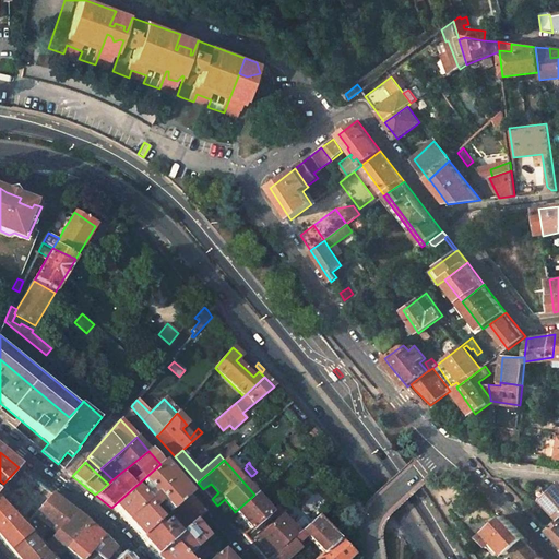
[(153,496),(173,478),(161,464),(141,482),(151,497),(153,496)]
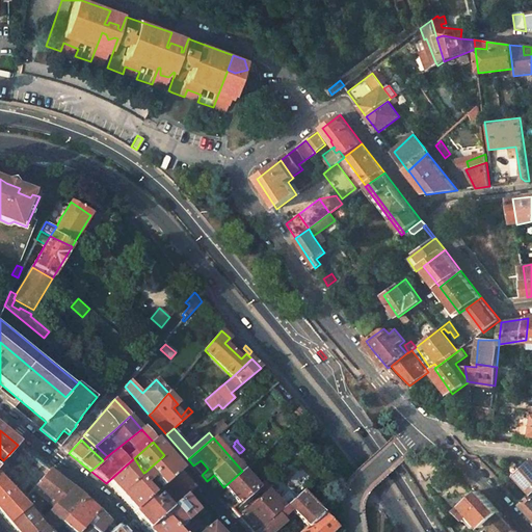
[(23,496),(25,499),(49,471),(18,445),(3,460),(1,462),(0,463),(0,477),(11,487),(23,496)]
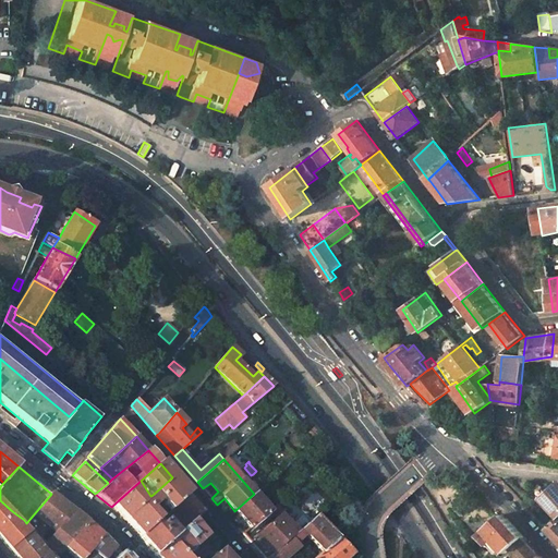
[(168,512),(187,495),(172,477),(153,495),(158,500),(168,512)]
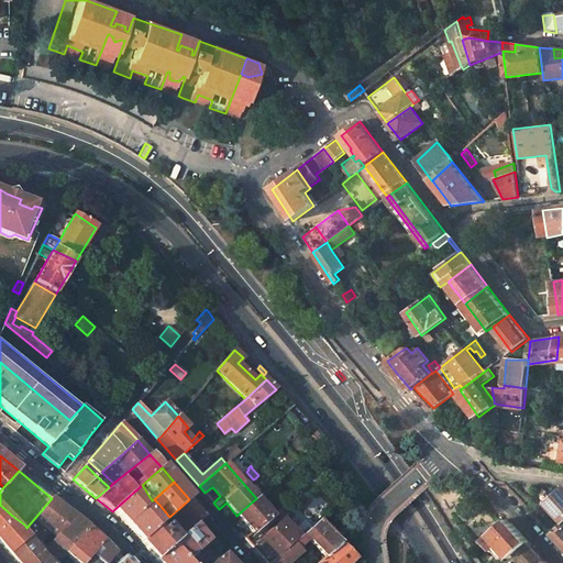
[(562,487),(561,488),(545,503),(562,521),(562,487)]
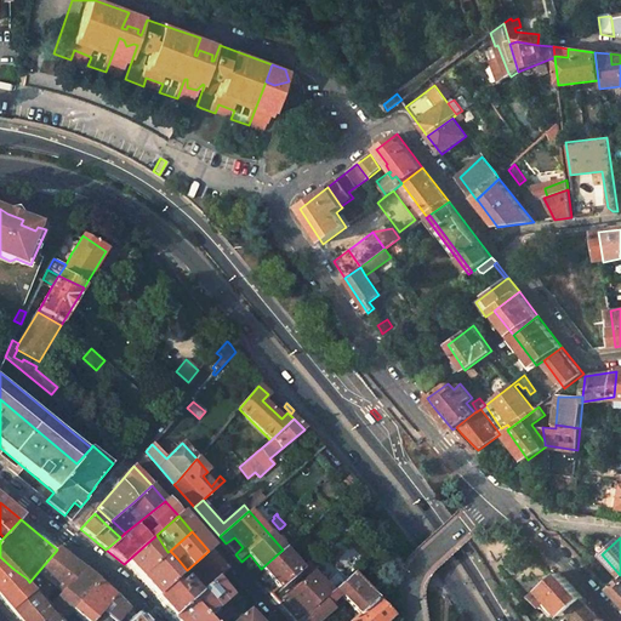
[(137,580),(161,558),(147,543),(124,564),(137,580)]
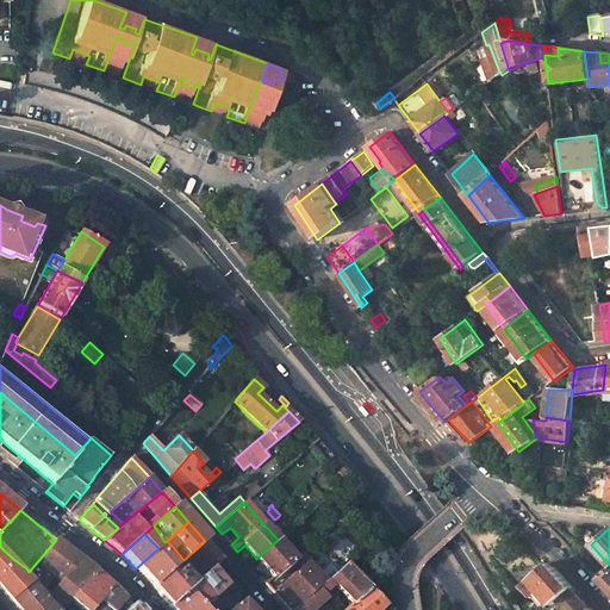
[(56,540),(29,572),(35,579),(49,596),(50,598),(60,609),(62,609),(70,601),(95,572),(56,540)]
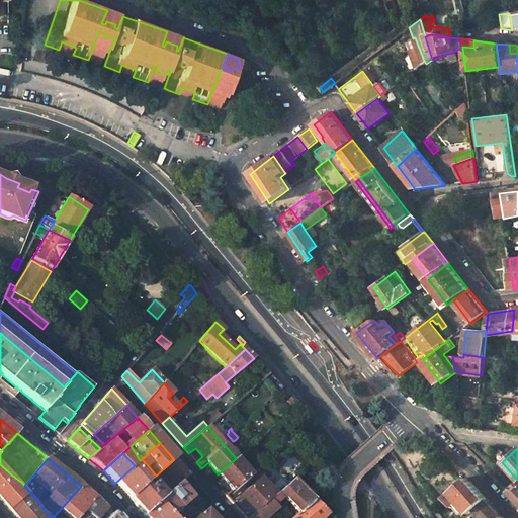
[(250,475),(236,458),(218,475),(227,485),(222,491),(227,496),(232,491),(250,475)]
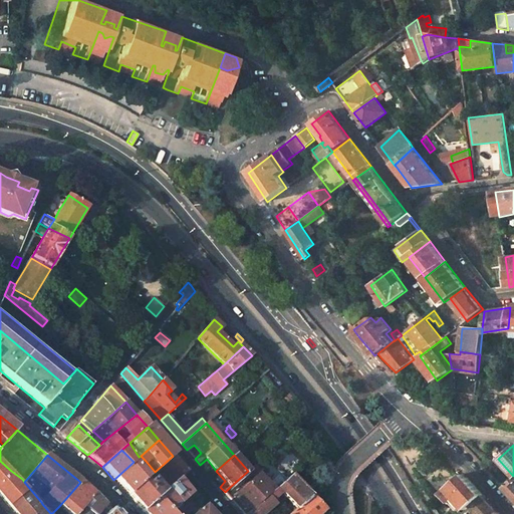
[(146,461),(141,456),(139,457),(134,462),(113,480),(116,483),(134,467),(137,470),(146,461)]
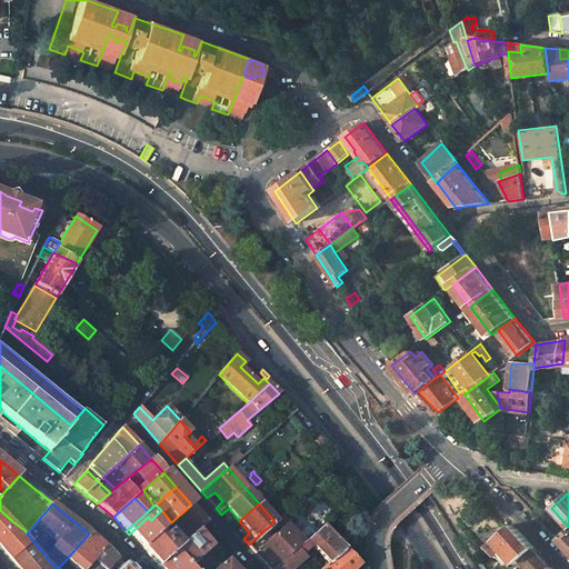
[(207,522),(191,505),(171,522),(161,531),(142,549),(159,568),(197,532),(207,522)]
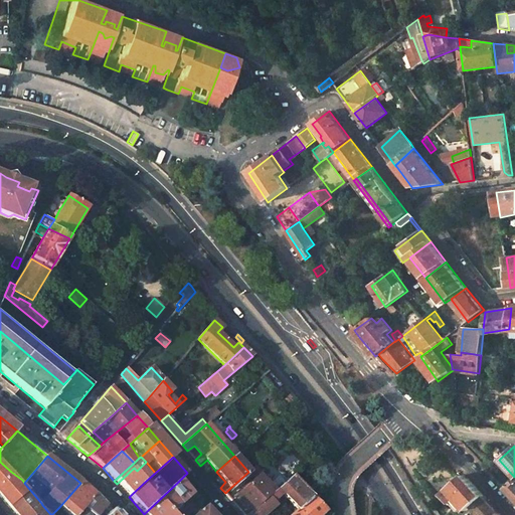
[(492,466),(488,462),(487,462),(483,465),(487,470),(492,466)]
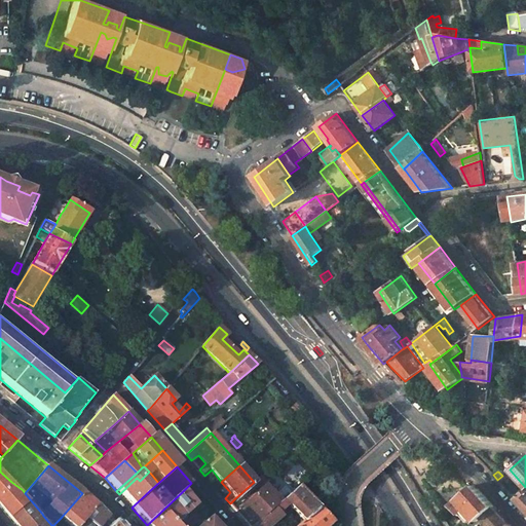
[(0,509),(7,518),(25,503),(16,494),(8,484),(0,474),(0,509)]
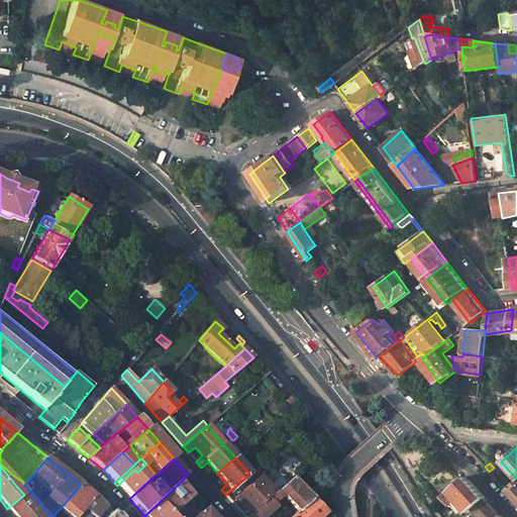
[(264,472),(259,466),(250,474),(255,479),(259,476),(264,472)]
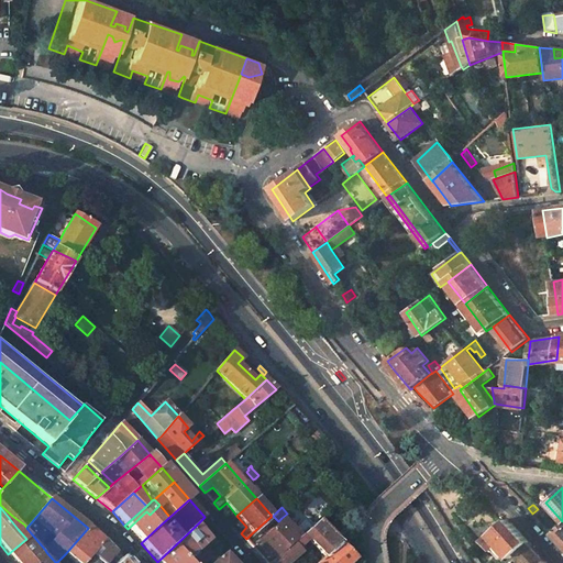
[(146,511),(128,529),(141,543),(159,526),(150,515),(146,511)]
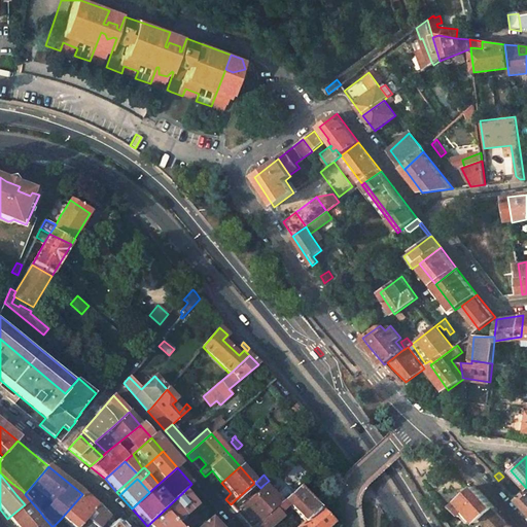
[(249,526),(251,526),(274,508),(275,507),(280,503),(264,485),(260,488),(236,512),(249,526)]
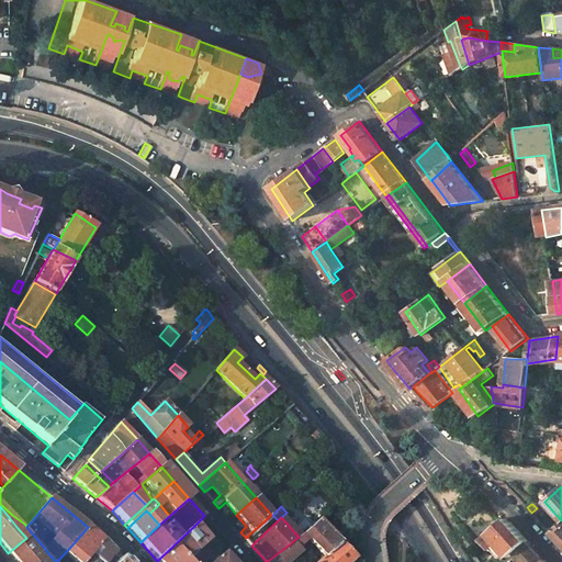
[(528,541),(506,518),(486,538),(483,540),(501,558),(507,552),(512,557),(516,552),(528,541)]
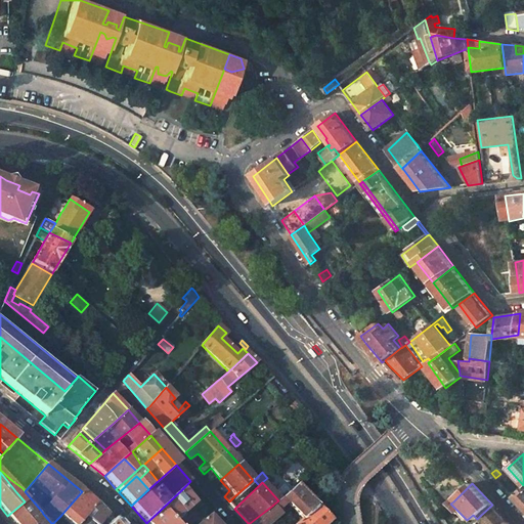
[(287,501),(302,519),(317,506),(313,500),(297,484),(291,489),(278,500),(273,505),(272,506),(276,510),(287,501)]
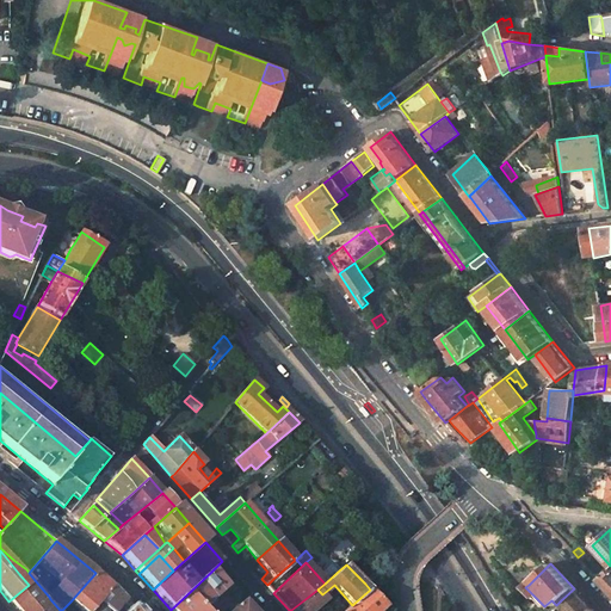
[(610,567),(598,579),(610,593),(610,567)]
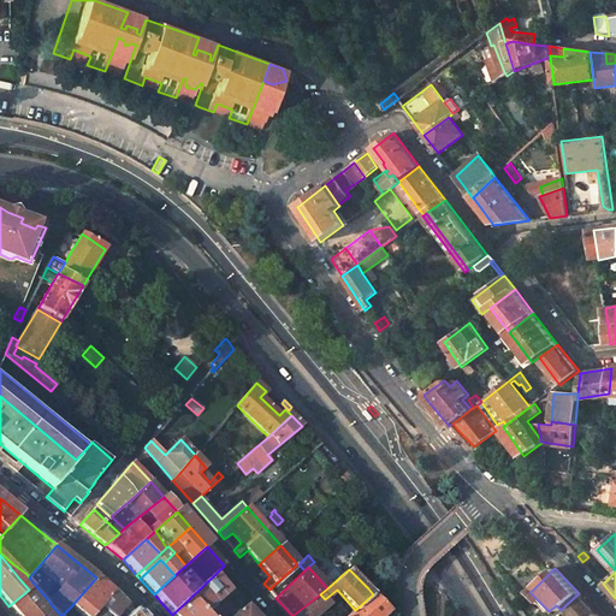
[(27,574),(19,579),(29,590),(35,585),(29,578),(27,574)]
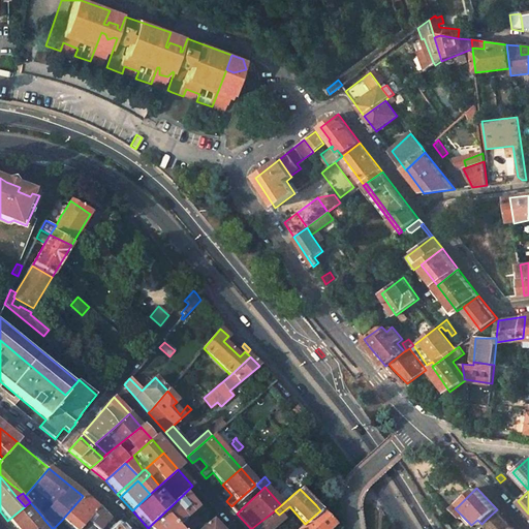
[(197,511),(183,495),(148,528),(176,528),(175,527),(192,512),(194,515),(197,511)]
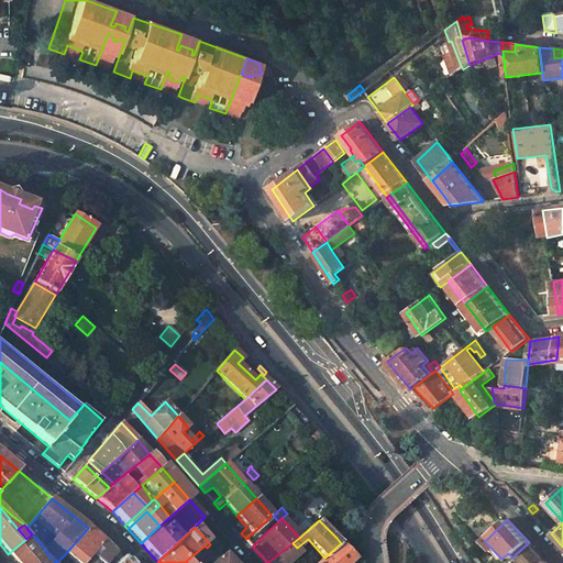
[(65,554),(74,562),(83,562),(102,541),(88,528),(65,554)]
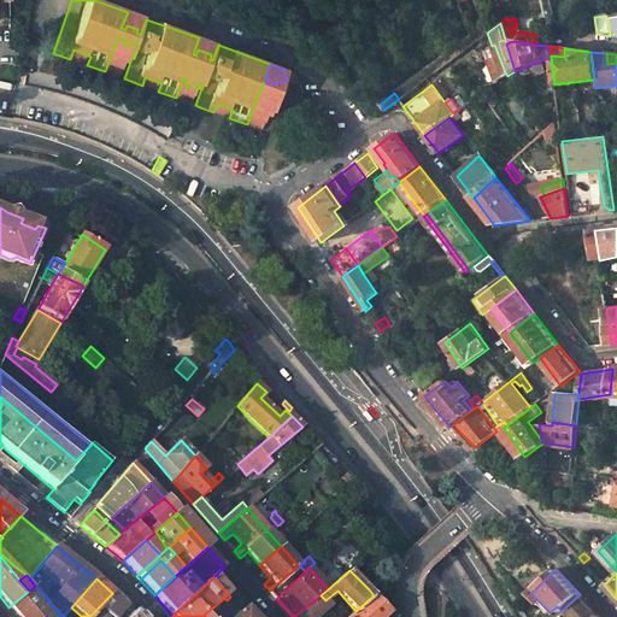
[(50,603),(35,586),(29,591),(43,607),(50,603)]
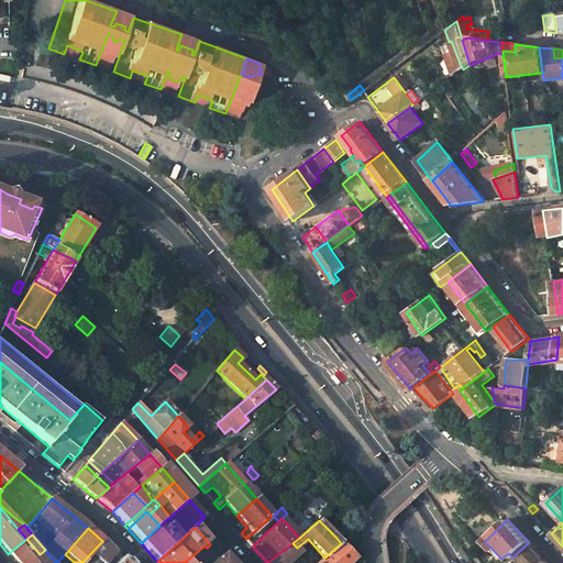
[(40,554),(26,539),(8,554),(14,562),(32,562),(41,556),(40,554)]
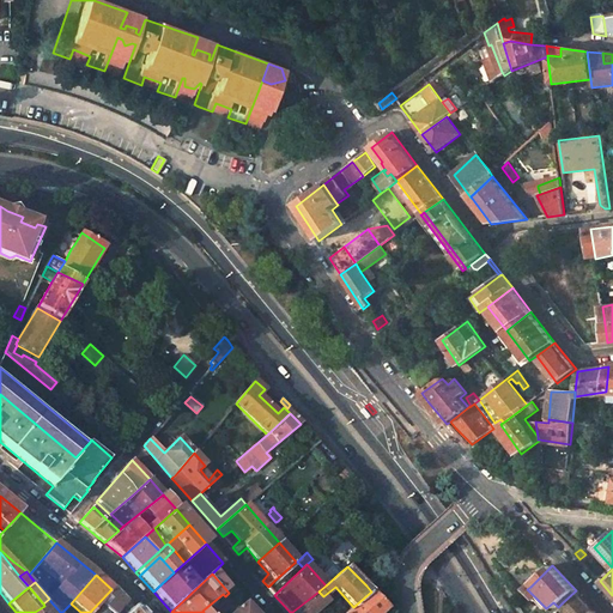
[(90,612),(117,612),(126,605),(111,589),(90,612)]
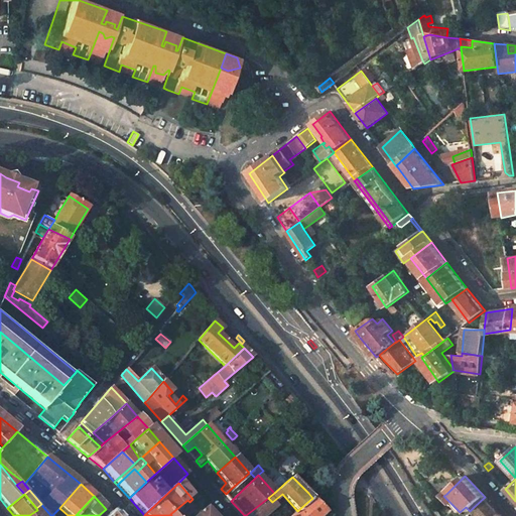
[(499,515),(501,514),(485,497),(474,507),(482,515),(499,515)]
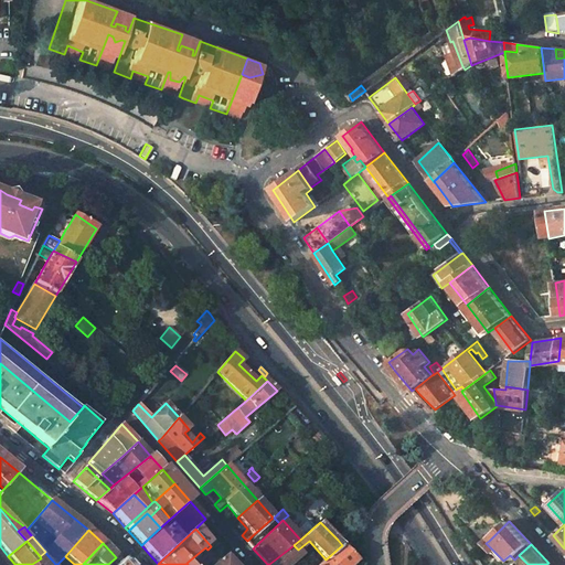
[(294,545),(276,561),(269,564),(288,564),(301,554),(298,550),(294,545)]
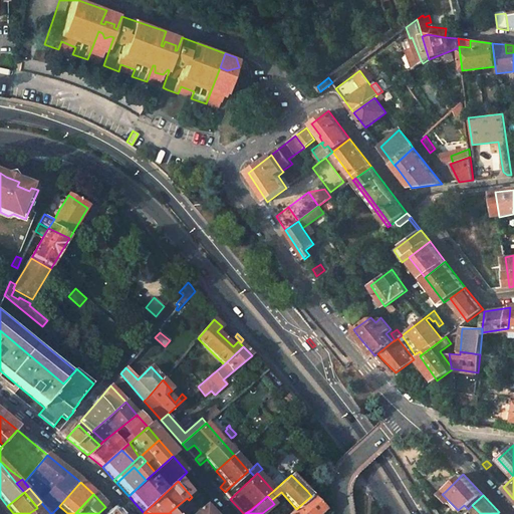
[(320,513),(324,511),(311,496),(296,509),(290,513),(320,513)]
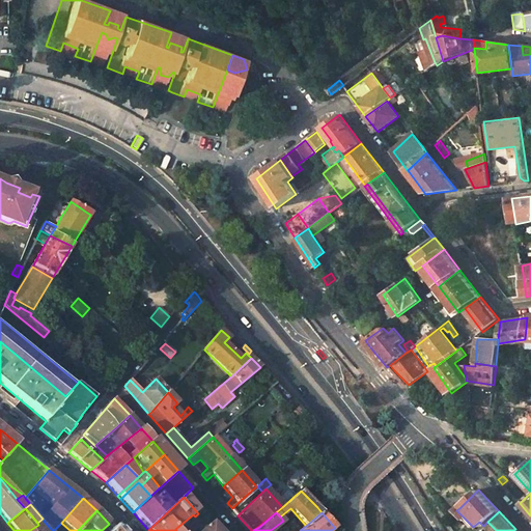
[(52,530),(44,521),(40,523),(44,526),(42,528),(44,530),(52,530)]
